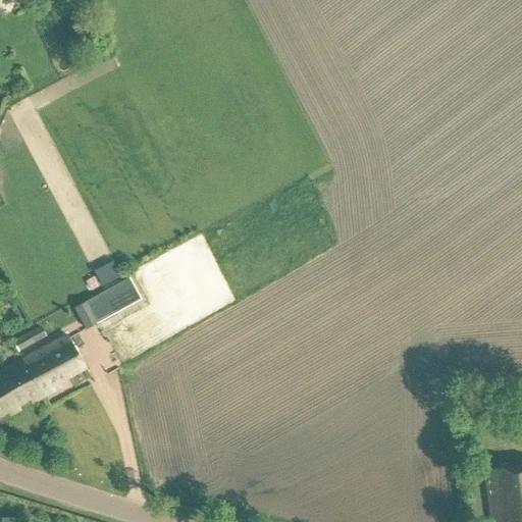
[(111,261),(93,271),(100,284),(118,274),(111,261)]
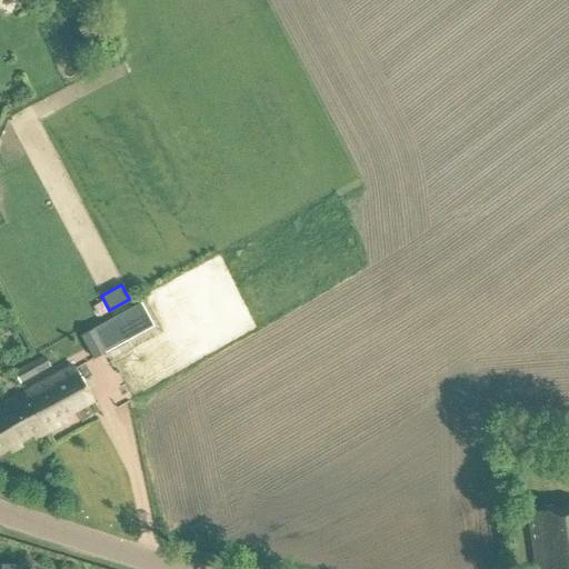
[(141,303),(118,316),(130,340),(155,328),(141,303)]
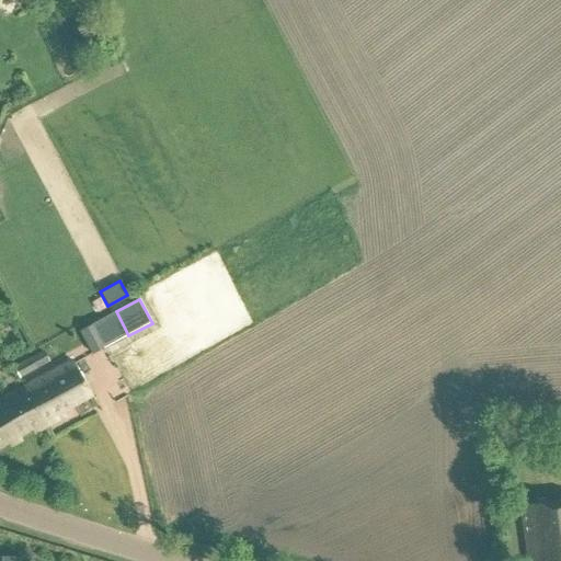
[(79,331),(92,354),(105,347),(92,323),(79,331)]
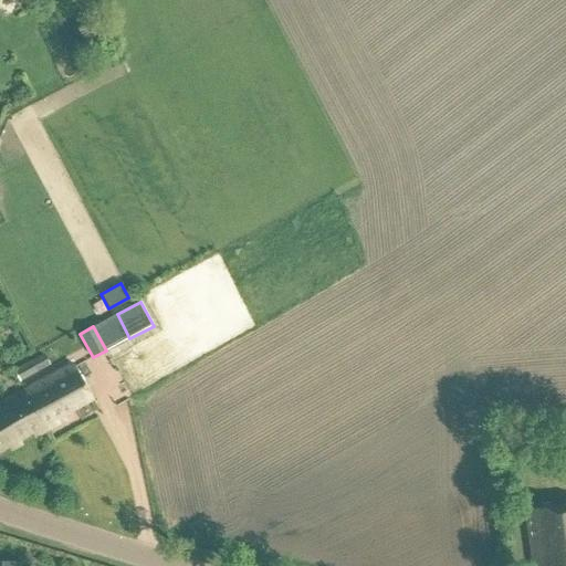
[(31,362),(13,370),(19,381),(37,373),(31,362)]
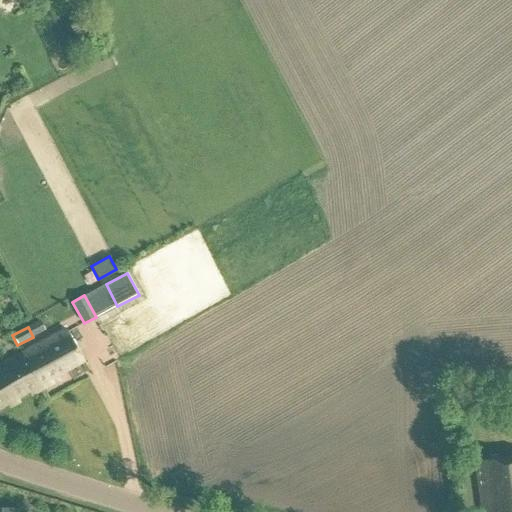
[(23,352),(43,387),(59,378),(56,373),(84,358),(68,328),(23,352)]
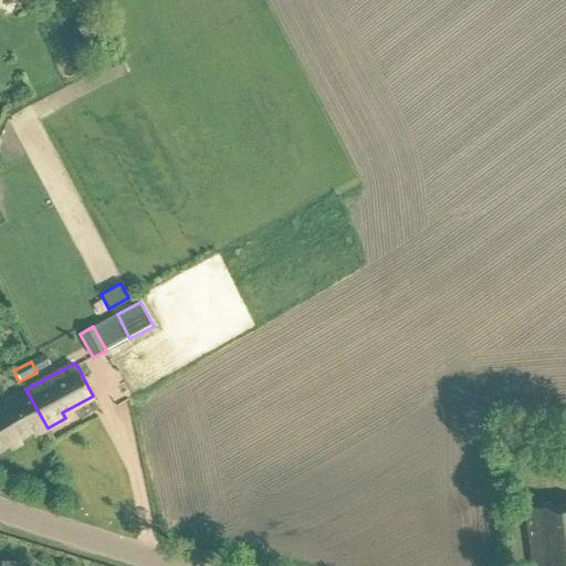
[(48,428),(25,389),(0,402),(0,447),(6,443),(8,449),(23,440),(19,433),(31,427),(34,435),(48,428)]
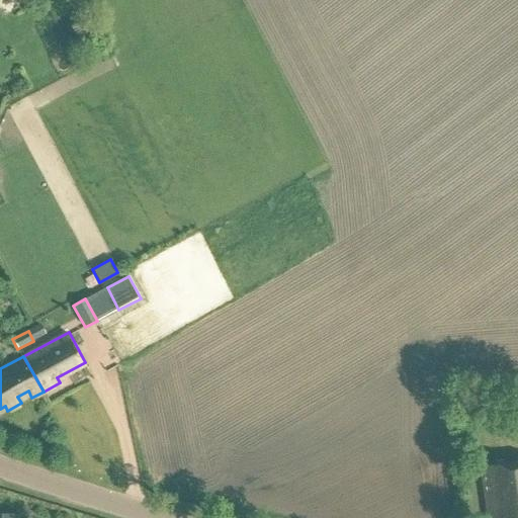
[(517,517),(517,460),(483,464),(489,517),(517,517)]
